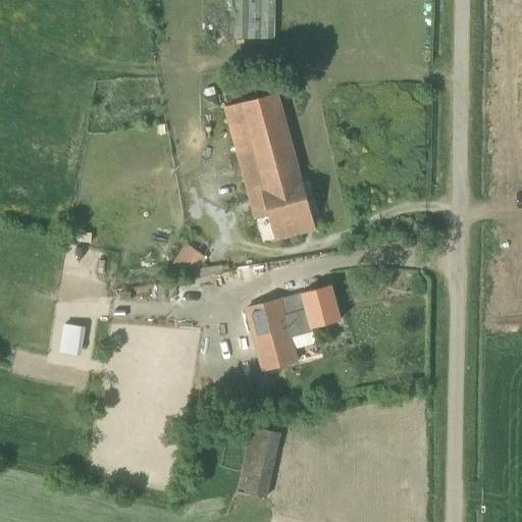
[(274,39),(274,0),(235,0),(235,38),(274,39)]
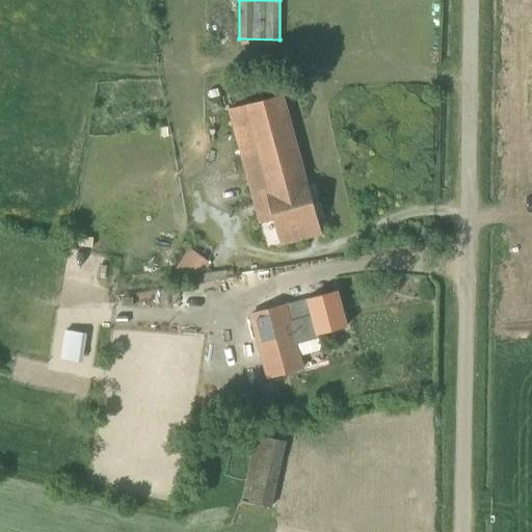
[(321,233),(283,95),(228,110),(255,204),(260,223),(274,219),(282,244),(321,233)]
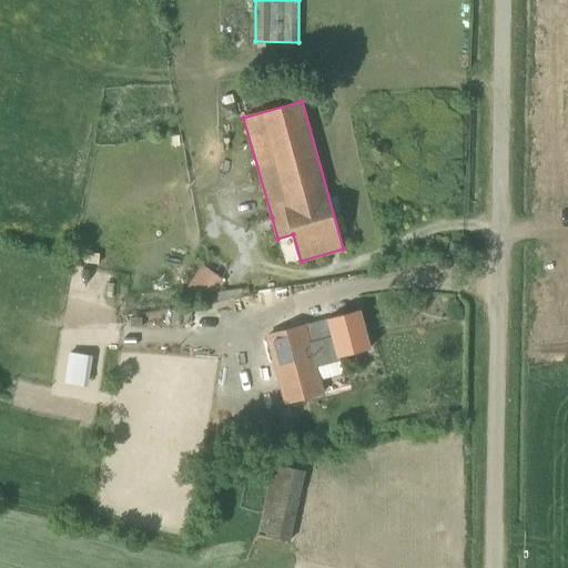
[(210,303),(225,282),(203,265),(188,286),(210,303)]
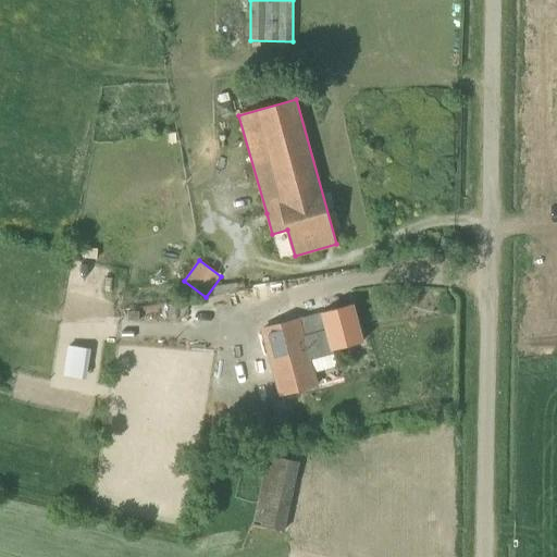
[(334,353),(333,349),(362,342),(351,304),(323,311),(263,329),(281,395),(317,385),(310,359),(334,353)]
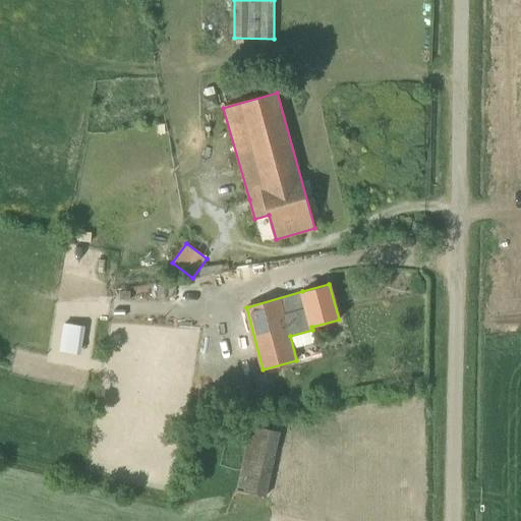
[(63,323),(60,351),(81,353),(85,325),(63,323)]
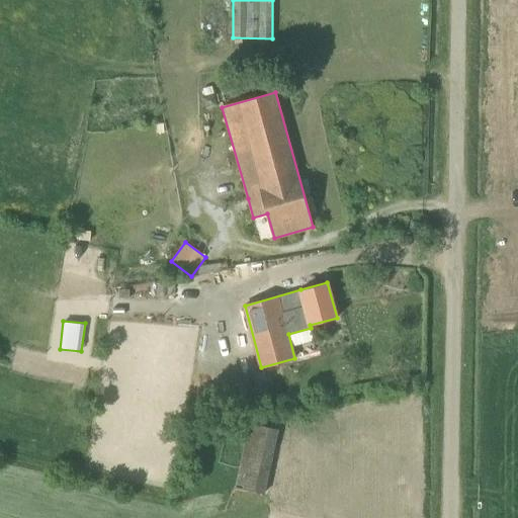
[(264,492),(277,427),(247,421),(234,486),(264,492)]
